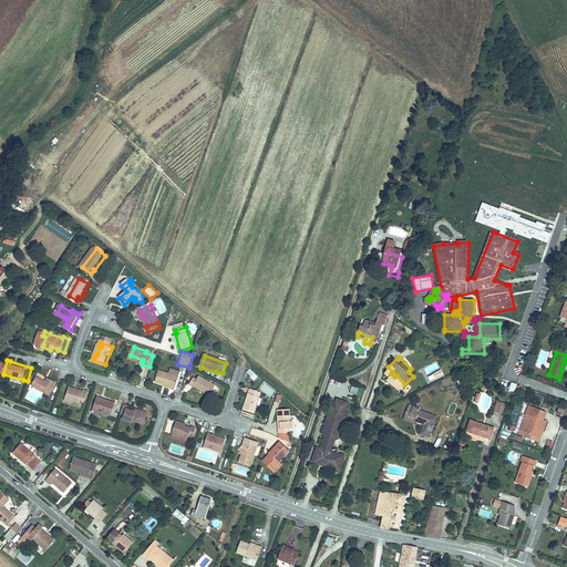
[(246,372),(254,380),(258,377),(250,368),(246,372)]
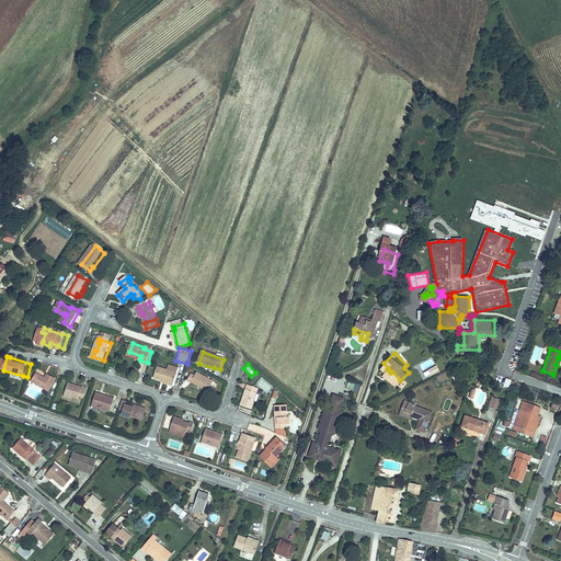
[(425,377),(438,370),(436,365),(423,371),(425,377)]
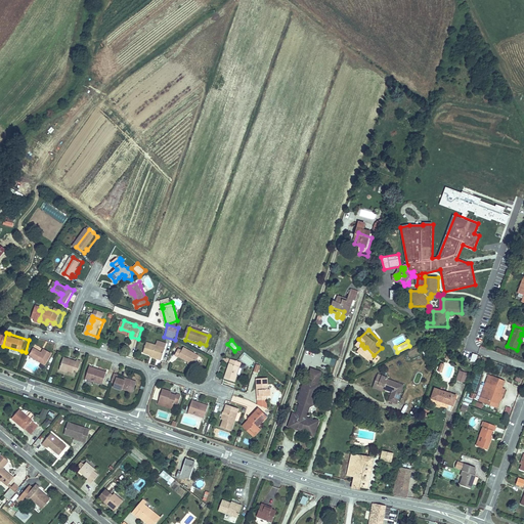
[(166,351),(148,345),(145,354),(153,356),(159,358),(158,360),(163,361),(166,351)]
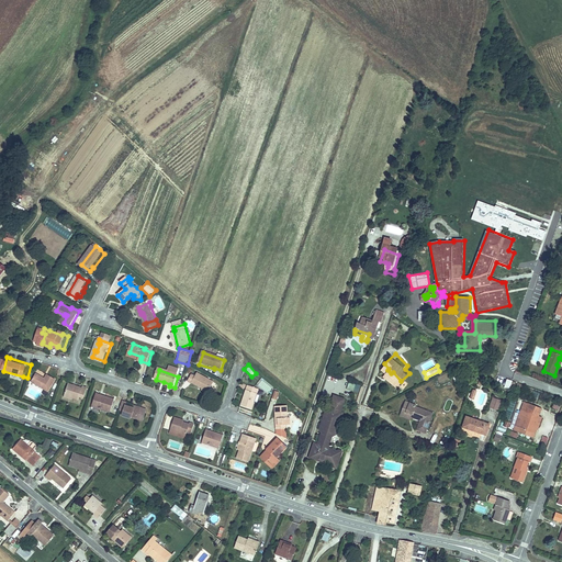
[(397,384),(401,381),(393,372),(391,373),(388,370),(385,371),(397,384)]
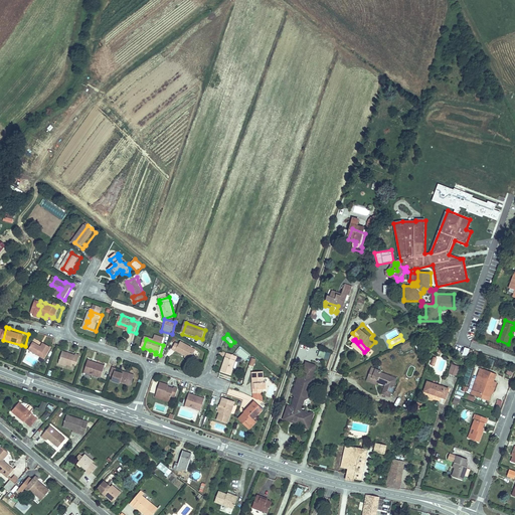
[(37,342),(32,350),(47,359),(53,349),(46,345),(45,347),(37,342)]
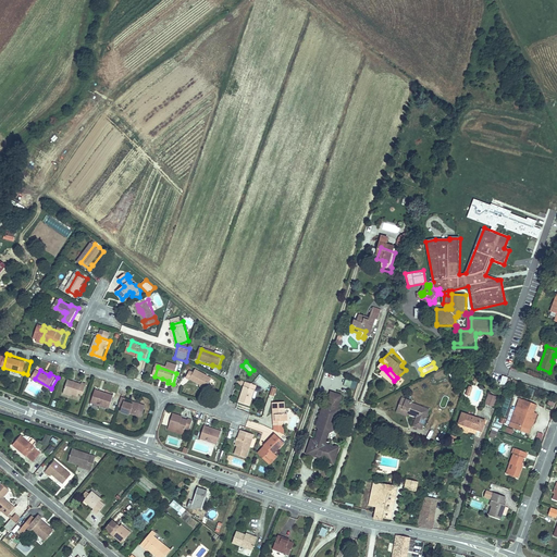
[(193,381),(202,386),(208,390),(212,381),(197,372),(195,375),(192,374),(188,380),(192,382),(193,381)]
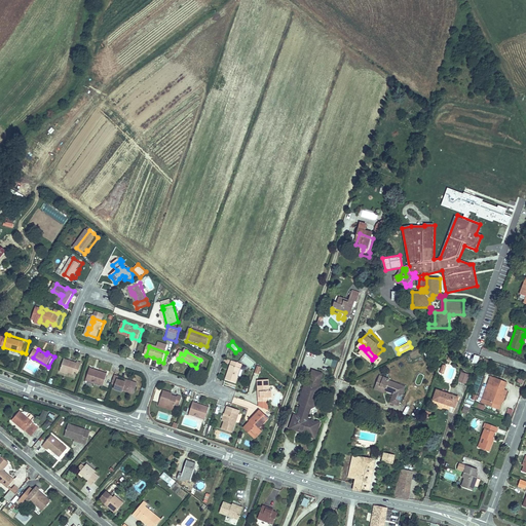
[(327,358),(324,365),(335,368),(337,361),(327,358)]
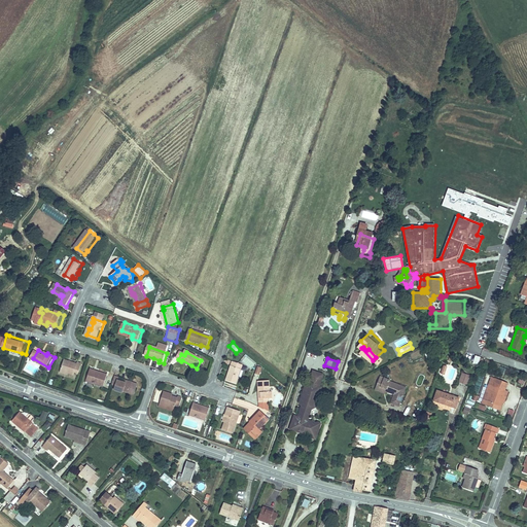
[(64,371),(69,372),(76,374),(76,372),(81,374),(83,365),(79,364),(67,360),(64,371)]
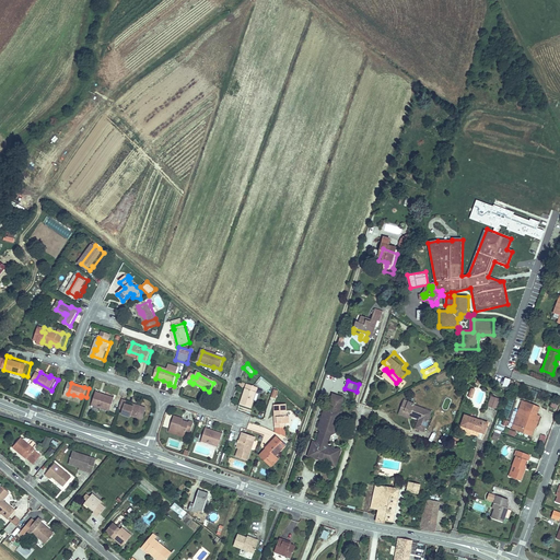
[(243,397),(241,406),(252,409),(258,389),(247,385),(245,393),(246,393),(245,398),(243,397)]
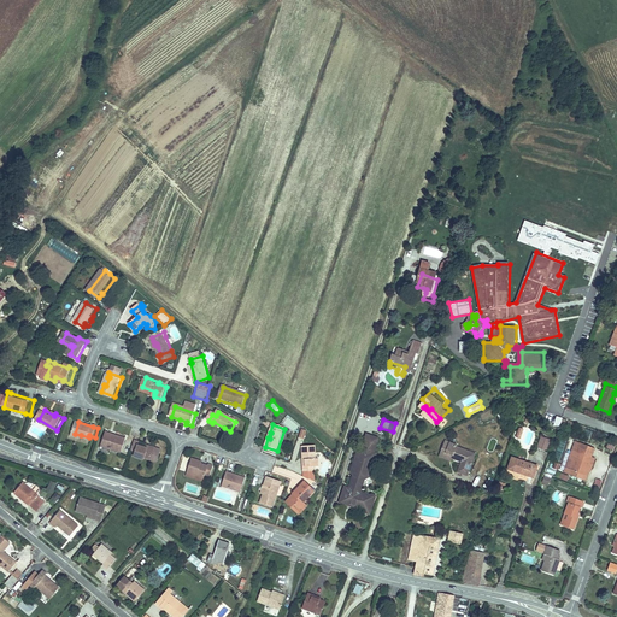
[(107,434),(104,447),(123,453),(127,440),(119,438),(118,439),(112,438),(113,435),(107,434)]
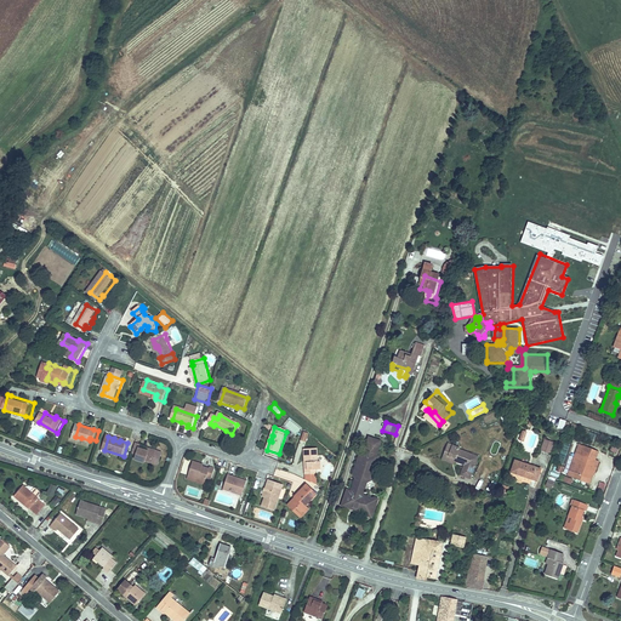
[(546,437),(542,446),(550,449),(554,439),(546,437)]
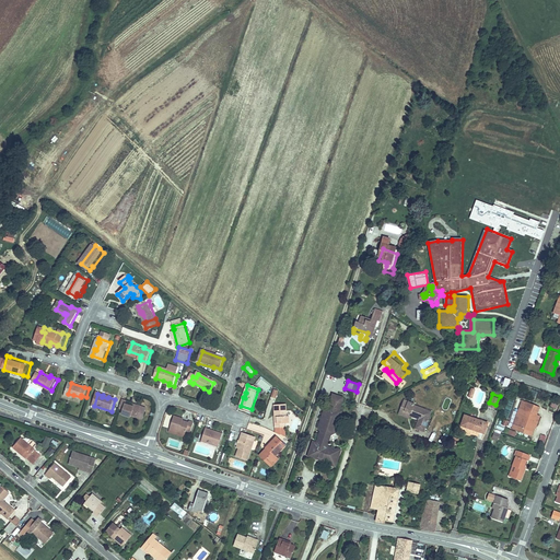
[(403,410),(407,412),(407,410),(415,412),(413,415),(422,418),(427,406),(407,399),(403,410)]
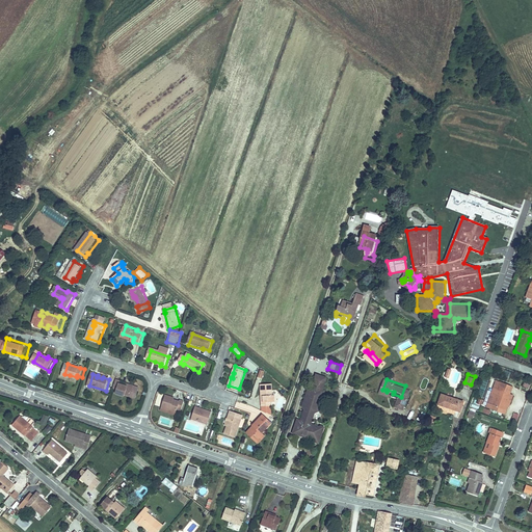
[(512,386),(496,379),(486,406),(505,414),(508,405),(506,404),(508,399),(510,393),(512,386)]
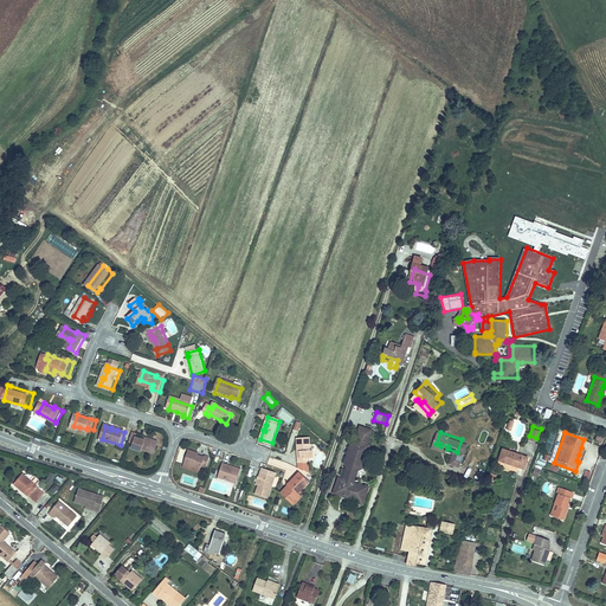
[(346,489),(345,494),(360,498),(365,484),(355,481),(359,469),(365,466),(371,445),(369,443),(363,440),(366,434),(361,433),(360,439),(356,440),(349,462),(350,468),(347,479),(341,477),(339,487),(346,489)]
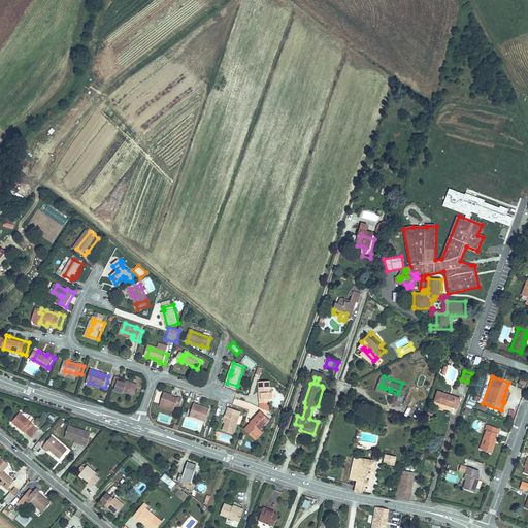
[(116,378),(112,388),(118,389),(116,392),(124,395),(125,393),(129,395),(130,392),(136,394),(138,388),(126,384),(125,385),(123,385),(119,384),(120,380),(116,378)]
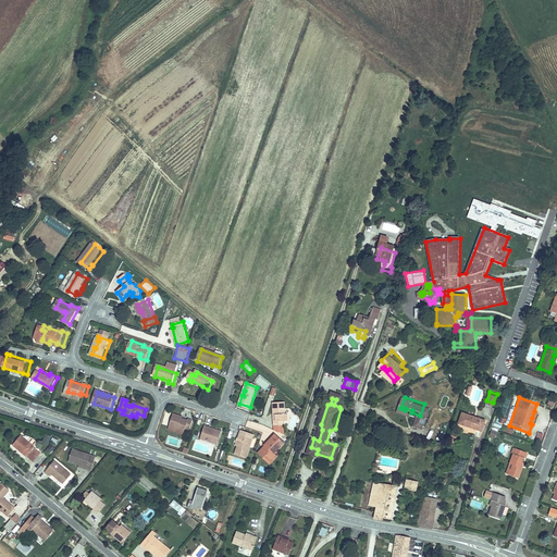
[(273,405),(273,419),(276,419),(276,422),(273,422),(274,429),(286,428),(285,423),(289,423),(289,417),(286,417),(286,404),(273,405)]
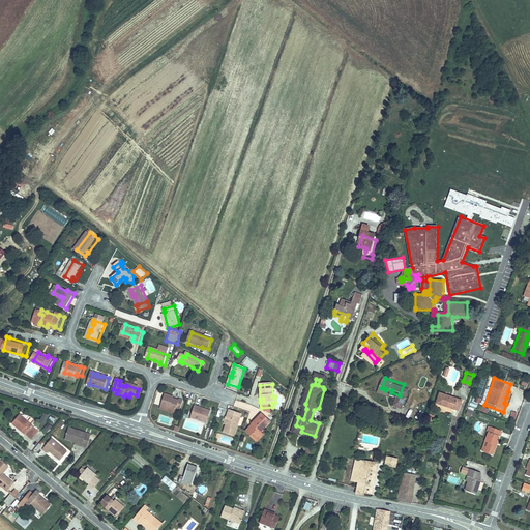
[(441,389),(438,398),(458,405),(462,396),(441,389)]
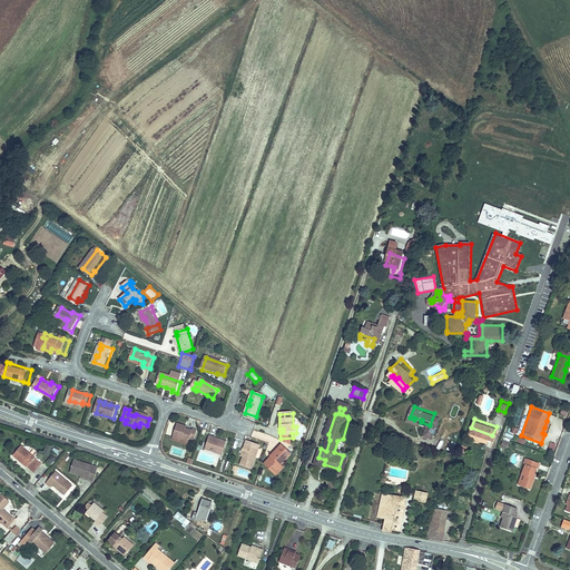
[(176,424),(172,438),(188,443),(189,439),(193,441),(196,431),(192,430),(192,432),(185,430),(185,428),(176,424)]
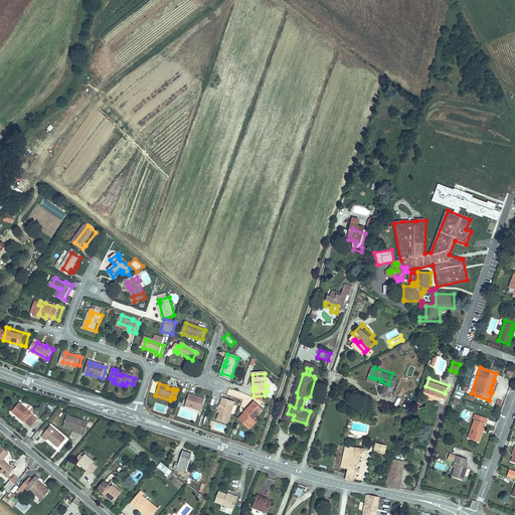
[(191,396),(188,405),(202,410),(205,400),(199,398),(198,399),(194,398),(194,397),(191,396)]
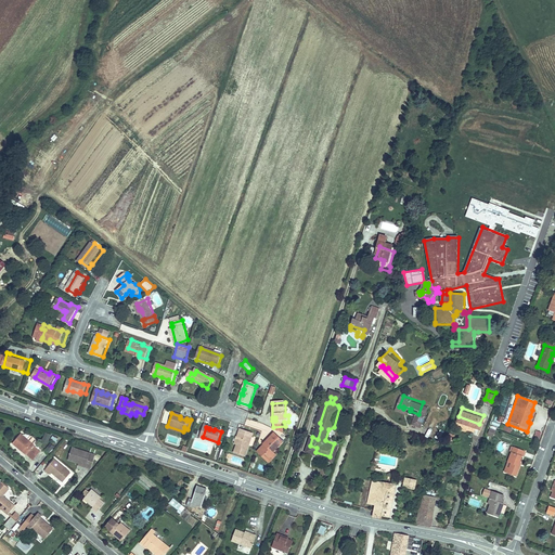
[(40,449),(51,452),(53,444),(48,442),(51,434),(46,433),(40,449)]
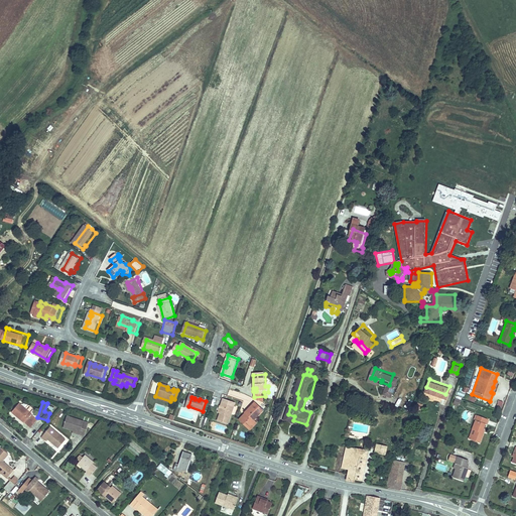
[(223,409),(221,416),(219,423),(228,426),(232,416),(234,417),(235,416),(237,410),(237,409),(234,408),(235,405),(227,402),(226,406),(223,405),(221,408),(223,409)]
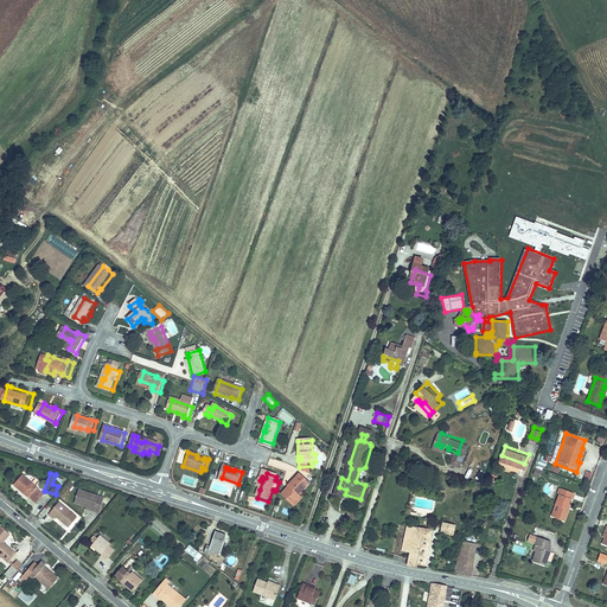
[(13,485),(19,490),(20,487),(27,493),(25,496),(30,499),(30,498),(37,504),(44,494),(38,489),(39,487),(42,485),(42,483),(36,479),(34,479),(32,483),(23,474),(13,485)]
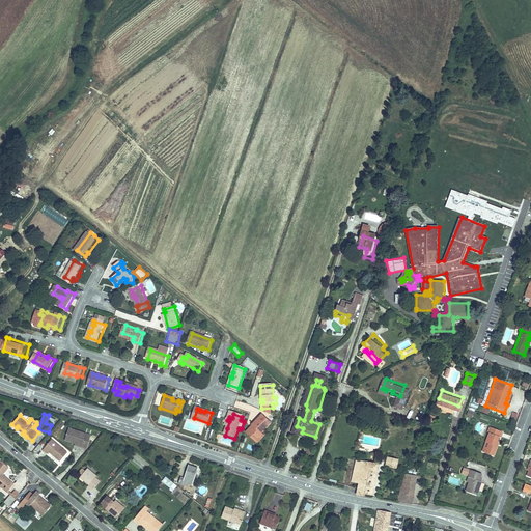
[(248,435),(256,442),(262,436),(261,435),(271,424),(262,417),(252,428),(253,429),(248,435)]
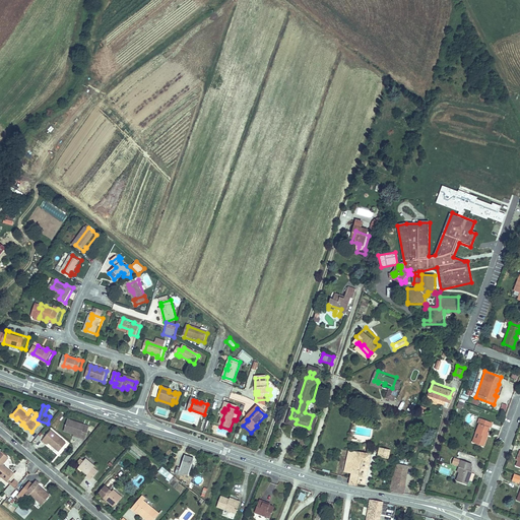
[(478,432),(474,442),(482,445),(486,436),(484,434),(486,427),(489,428),(492,421),(480,417),(479,421),(478,421),(474,431),(478,432)]
